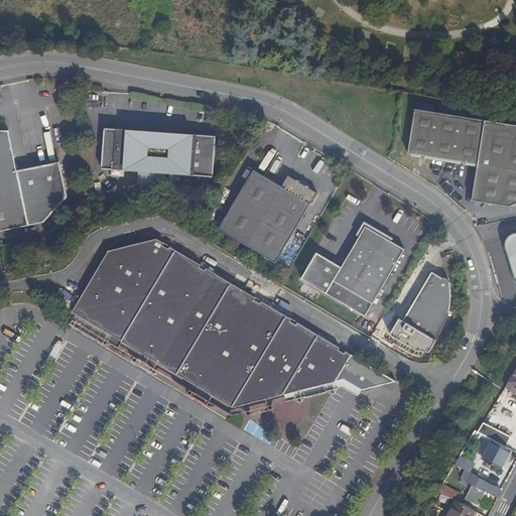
[(515,203),(515,124),(497,122),(417,109),(410,152),(481,163),(475,199),(512,205),(515,203)]
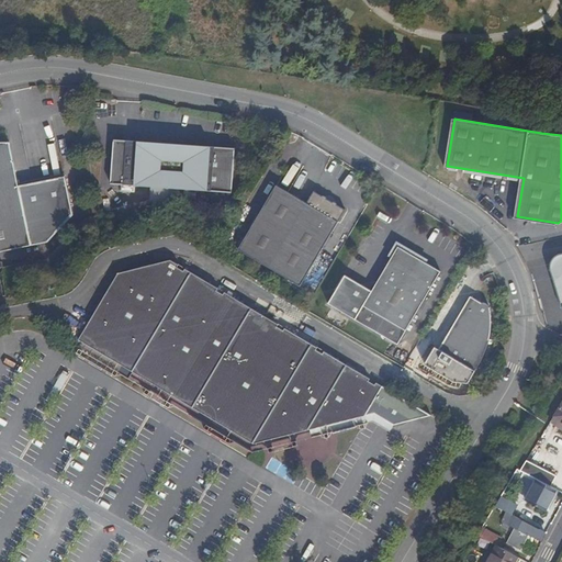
[(236,147),(115,138),(112,182),(233,192),(236,147)]
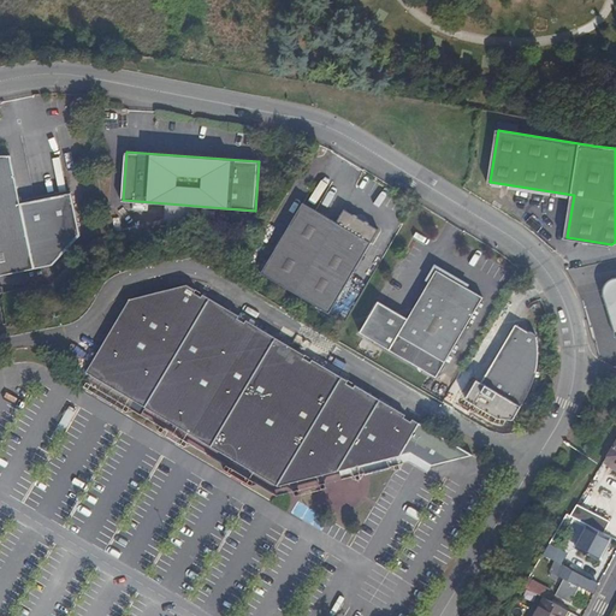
[(0,273),(19,271),(31,268),(10,155),(0,155),(0,273)]
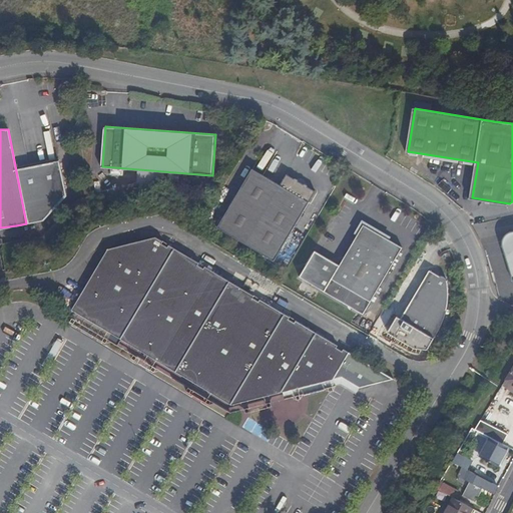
[(288,173),(282,184),(253,167),(218,226),(275,260),(316,189),(288,173)]
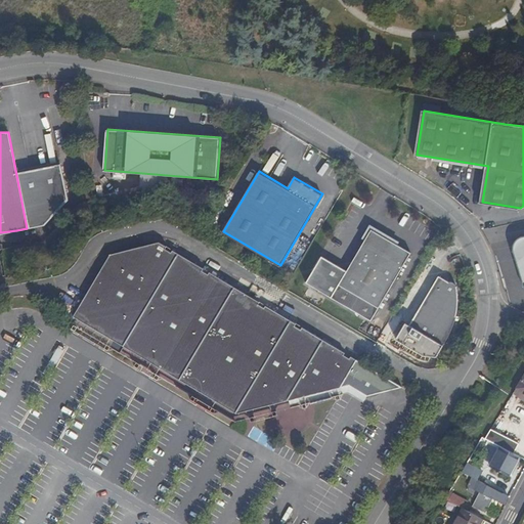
[(410,252),(373,229),(347,271),(321,256),(306,282),(370,321),(410,252)]
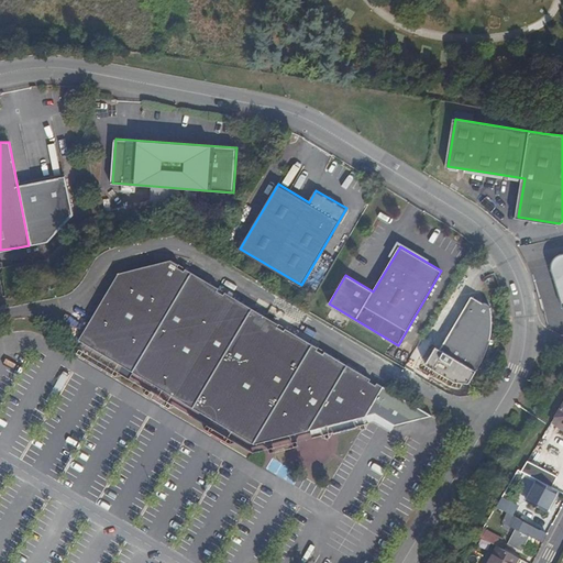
[(562,256),(558,258),(551,266),(562,306),(562,256)]
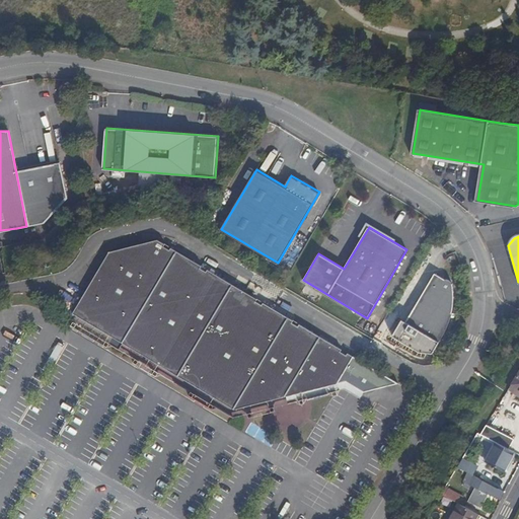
[(160,245),(162,242),(154,238),(109,251),(73,312),(161,366),(234,410),(272,399),(336,382),(351,355),(346,352),(344,354),(338,351),(340,349),(297,323),(296,324),(289,321),(290,318),(260,301),(257,302),(252,300),(253,297),(204,268),(202,270),(198,266),(198,264),(168,246),(166,248),(160,245)]
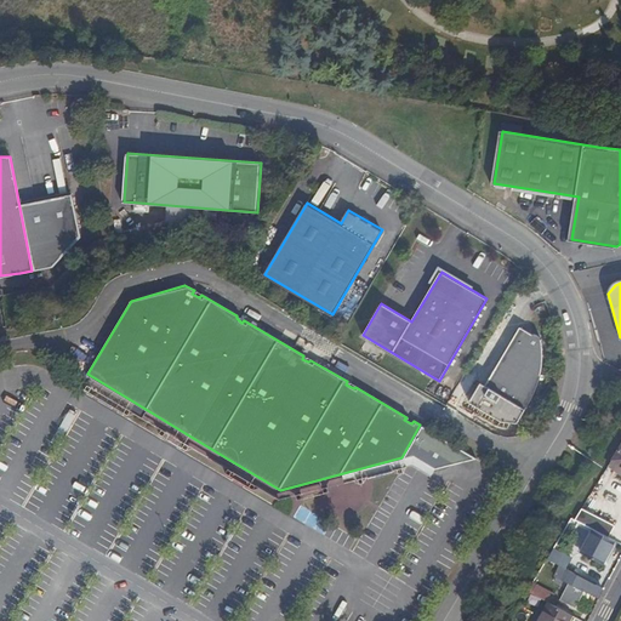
[(530,337),(518,330),(484,391),(524,412),(534,393),(537,376),(541,360),(540,340),(536,337),(530,337)]
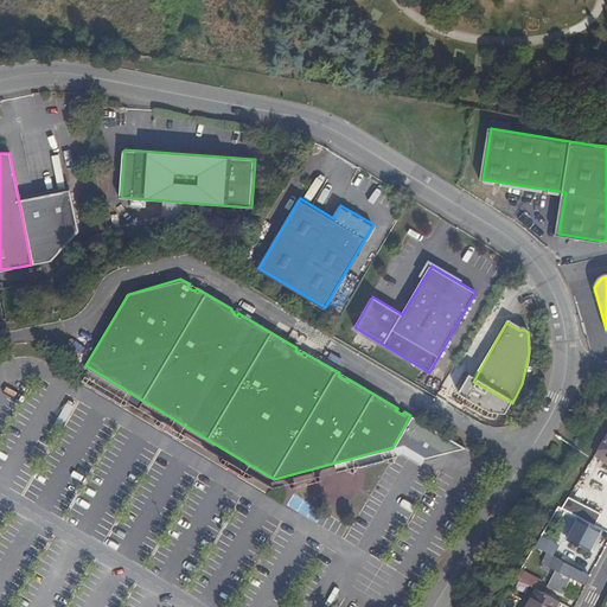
[(310,342),(306,347),(338,365),(342,359),(310,342)]
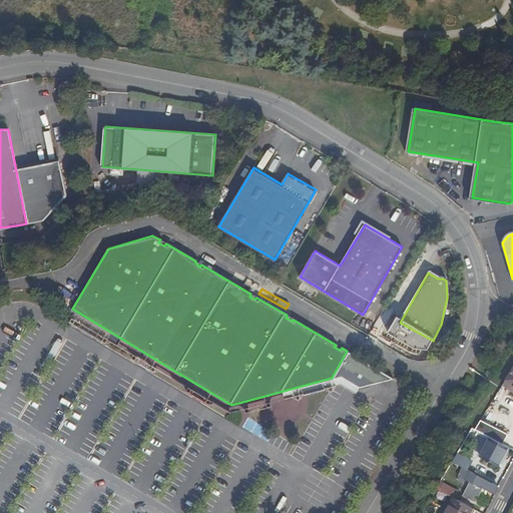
[(400,323),(396,320),(386,336),(413,352),(426,352),(433,341),(400,323)]
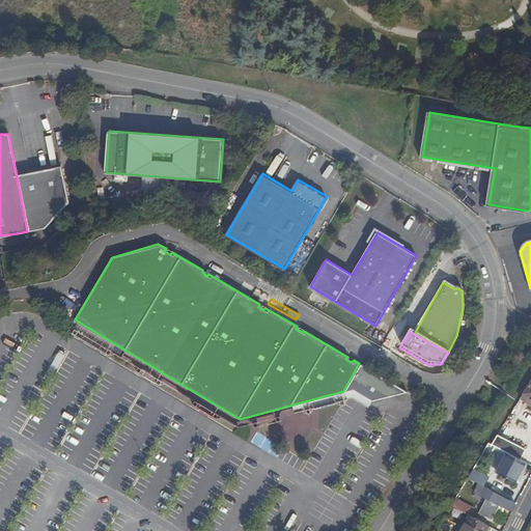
[(408,393),(362,366),(345,394),(355,391),(373,401),(408,393)]
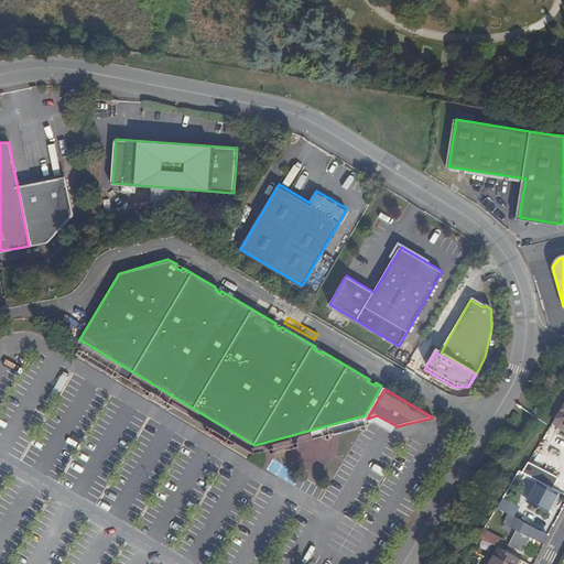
[(563,423),(556,419),(552,424),(563,432),(563,423)]
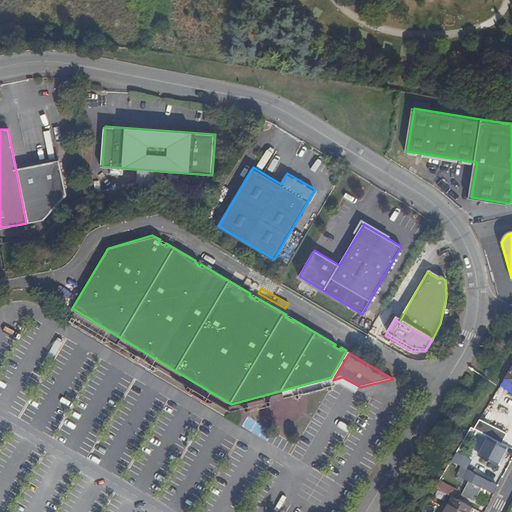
[(500,442),(502,442),(506,433),(480,420),(475,429),(491,437),(498,440),(500,442)]
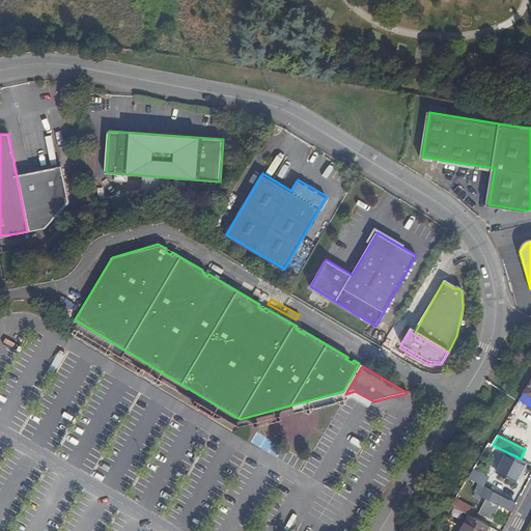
[(518,462),(519,458),(516,456),(514,459),(508,456),(499,473),(515,481),(522,470),(525,466),(519,462),(518,462)]
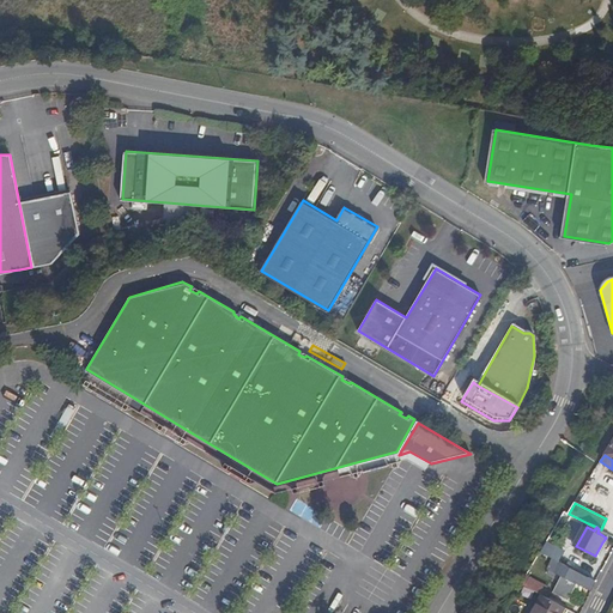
[(560,562),(565,552),(550,544),(544,553),(553,558),(560,562)]
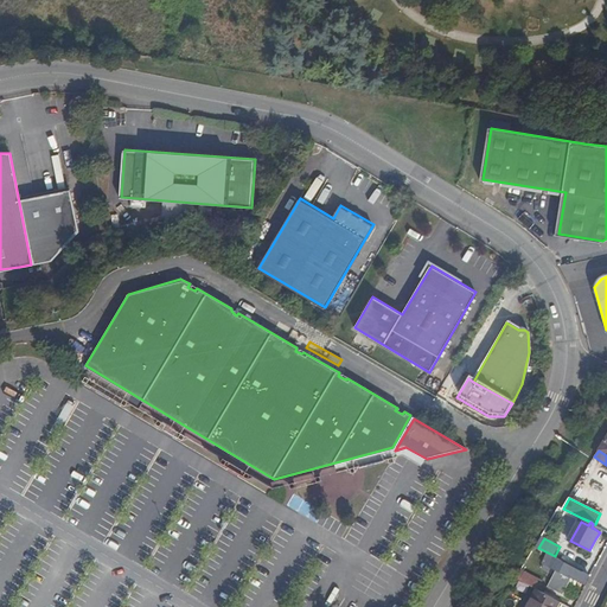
[(585,585),(589,575),(555,556),(548,553),(543,562),(556,569),(548,585),(564,593),(570,582),(573,577),(579,581),(585,585)]
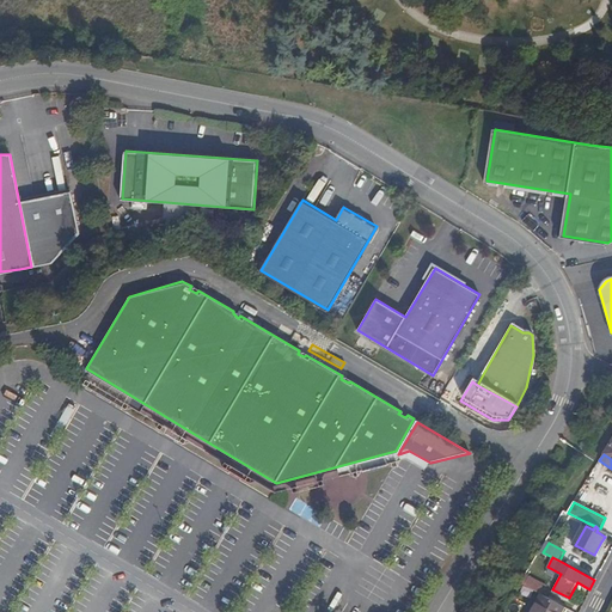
[(522,585),(540,593),(545,585),(528,575),(522,585)]
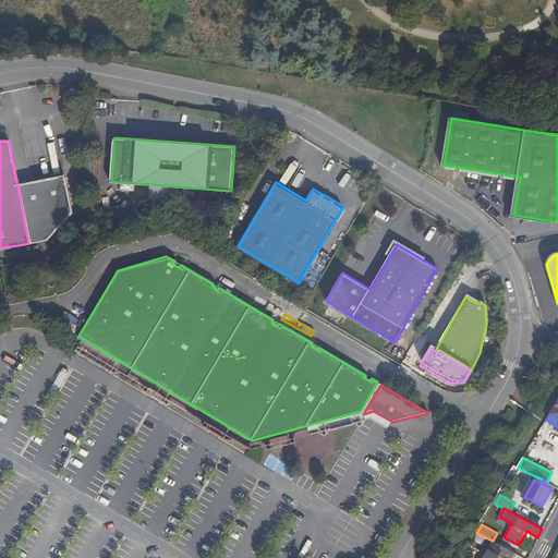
[(510,557),(514,553),(493,541),(483,557),(510,557)]
